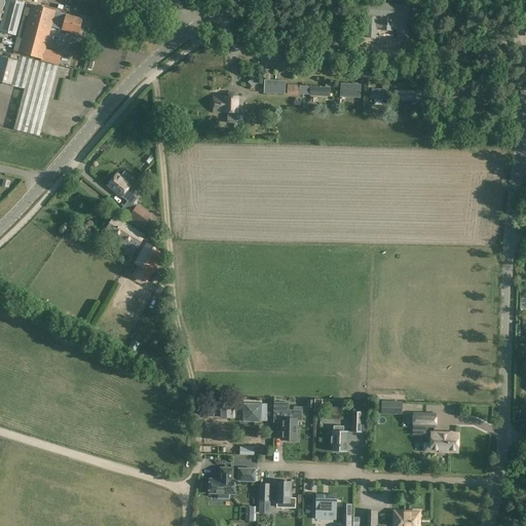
[(9,0),(7,0),(0,30),(0,31),(16,35),(25,3),(9,0)]
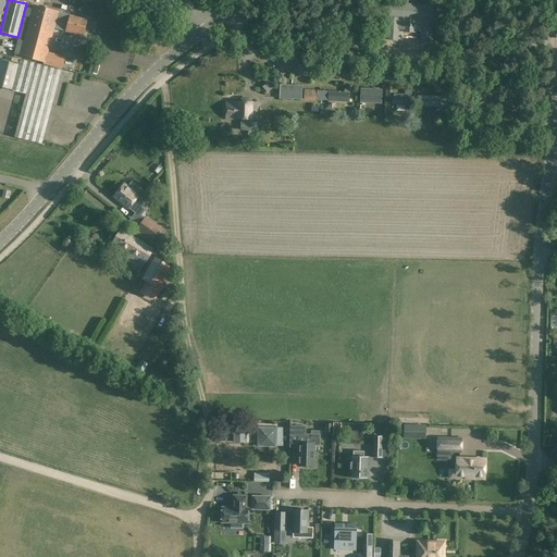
[(391,3),(388,40),(398,41),(398,31),(405,31),(405,33),(415,33),(416,32),(421,32),(420,42),(432,44),(435,5),(409,4),(409,0),(395,0),(396,4),(391,3)]
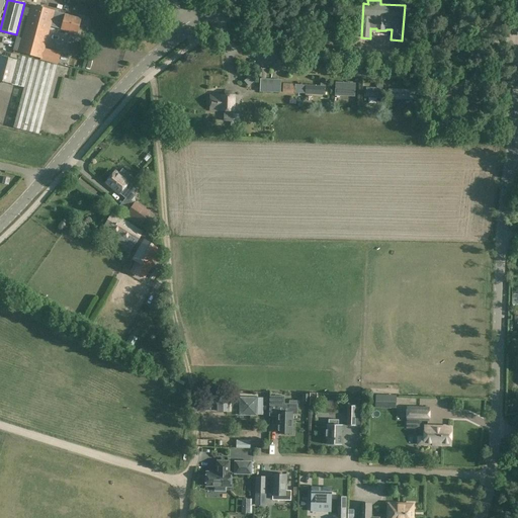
[(18,52),(18,54),(42,60),(42,61),(58,65),(60,54),(46,51),(51,27),(53,21),(63,24),(62,30),(78,34),(81,19),(66,15),(55,12),(31,5),(30,9),(18,52)]
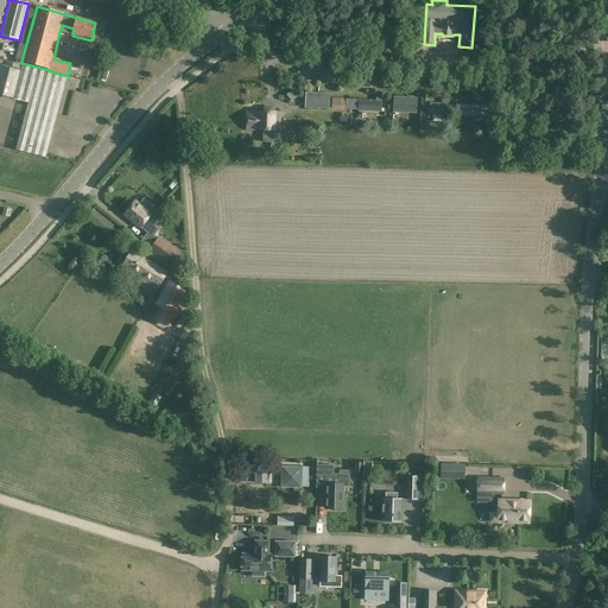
[(23,65),(21,71),(0,65),(0,95),(29,103),(16,151),(48,158),(68,77),(23,65)]
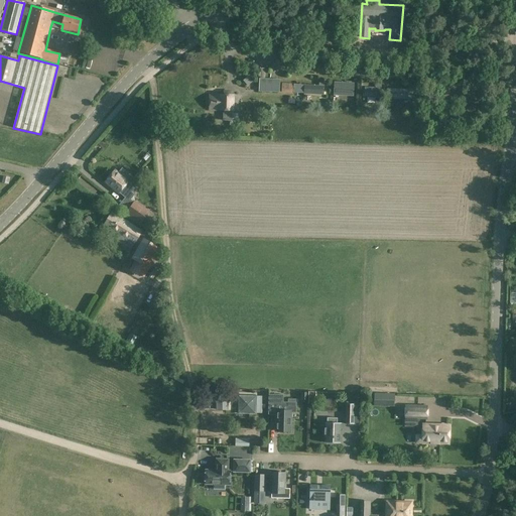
[(242,82),(247,88),(253,83),(248,77),(242,82)]
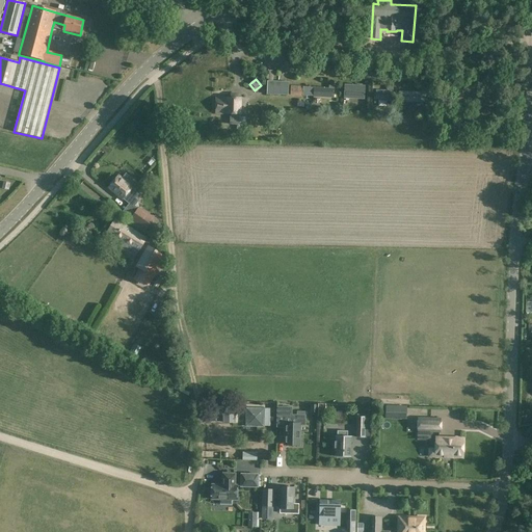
[(265,81),(265,95),(289,96),(289,82),(265,81)]
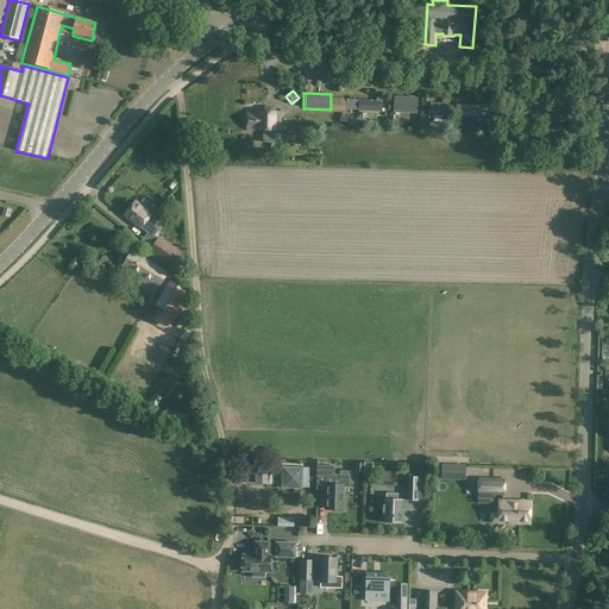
[(395,96),(394,114),(419,115),(419,99),(395,96)]
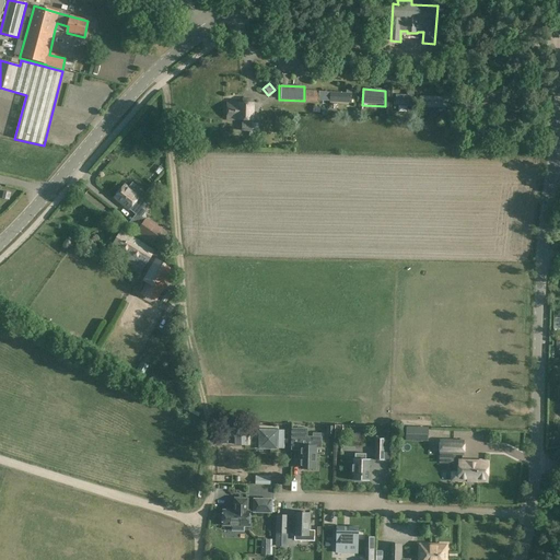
[(319,101),(319,92),(306,91),(306,101),(319,102),(319,101)]
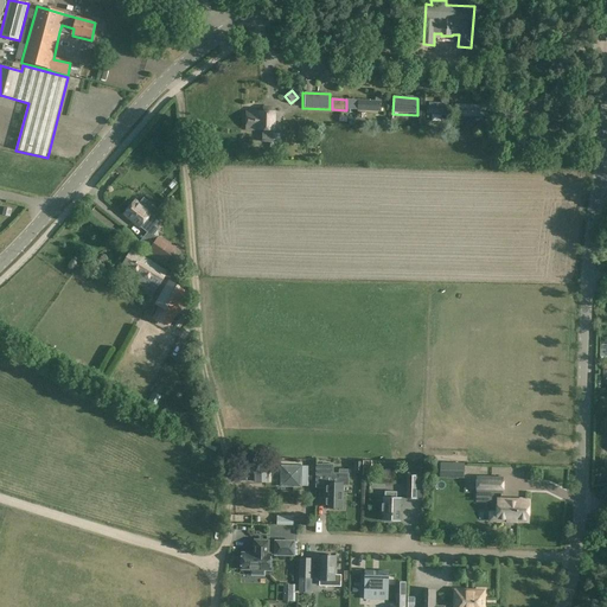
[(346,100),(346,109),(382,112),(383,98),(376,98),(376,102),(346,100)]
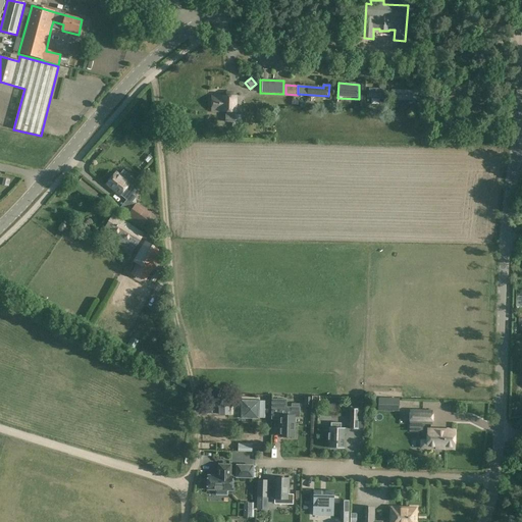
[(369,89),(369,99),(385,100),(386,85),(380,85),(379,90),(369,89)]
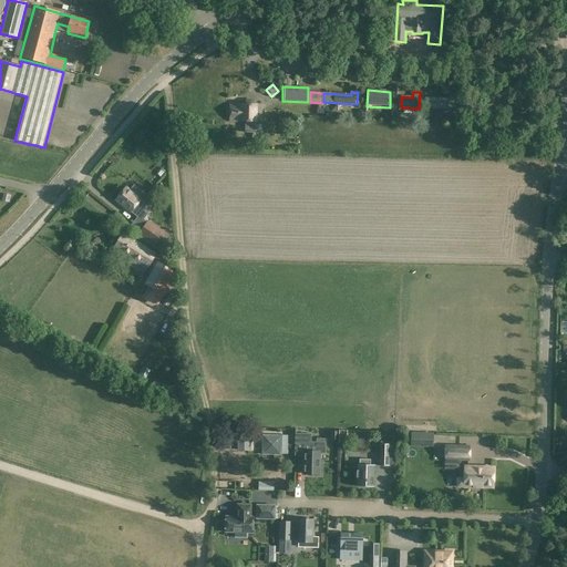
[(428,98),(426,109),(454,111),(455,100),(456,101),(456,94),(451,94),(450,100),(428,98)]
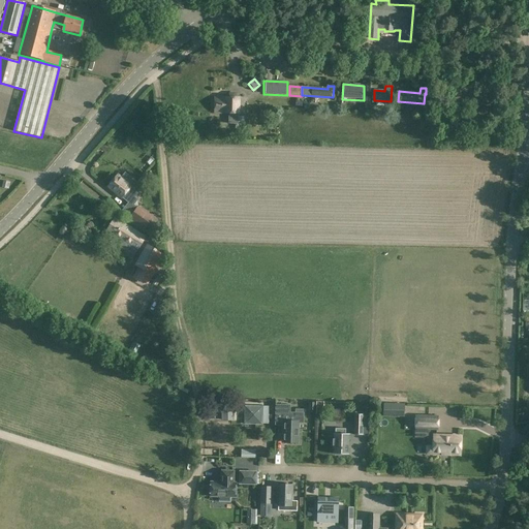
[(215,98),(215,114),(229,114),(229,124),(238,124),(238,114),(239,114),(239,98),(238,98),(238,94),(229,94),(229,98),(215,98)]
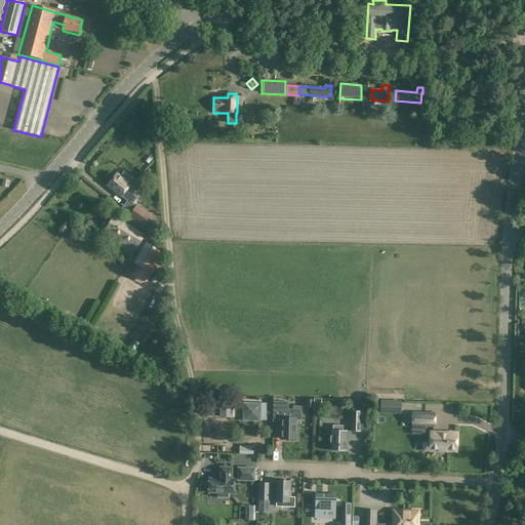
[(133,204),(136,201),(137,199),(134,196),(138,192),(134,188),(138,183),(136,182),(124,171),(120,177),(117,174),(109,186),(129,202),(122,210),(145,228),(153,217),(137,206),(136,207),(133,204)]
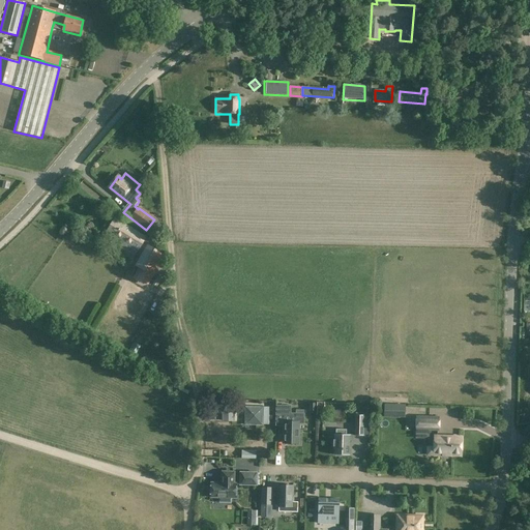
[(108,232),(109,232),(105,238),(112,242),(116,236),(126,242),(120,253),(133,260),(145,238),(115,221),(108,232)]
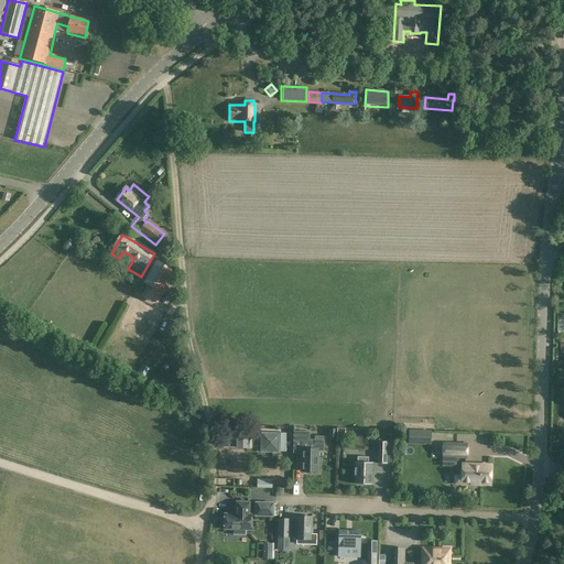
[(145,283),(150,286),(159,291),(164,294),(165,294),(176,273),(158,262),(145,283)]
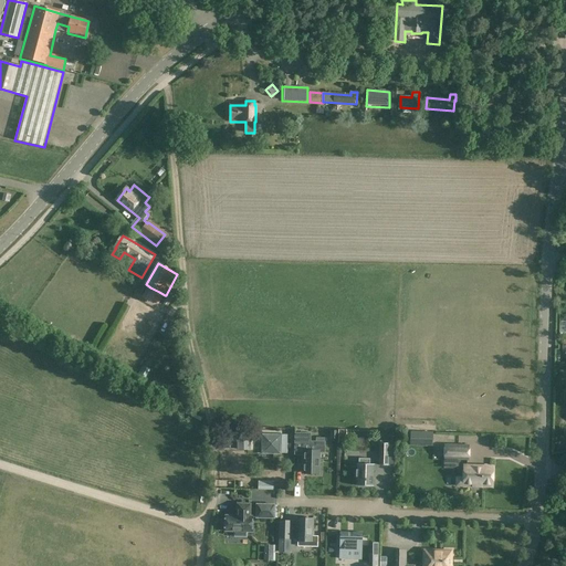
[(159,292),(150,287),(147,294),(149,295),(147,301),(153,303),(159,292)]
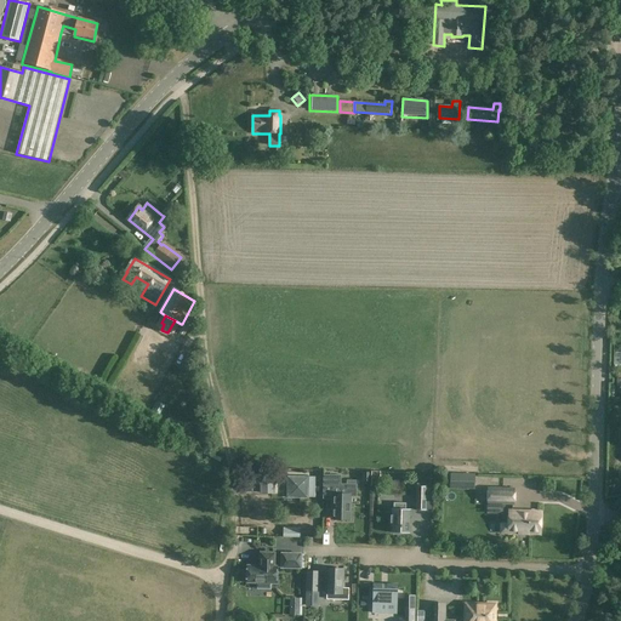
[(476,476),(476,474),(451,474),(451,488),(476,488),(476,476)]
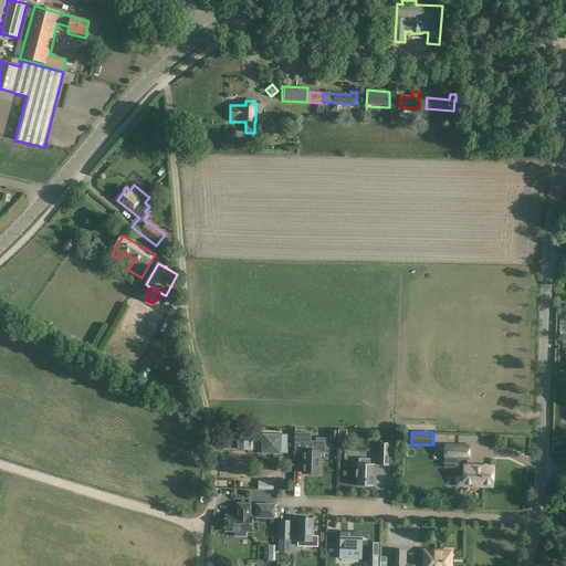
[(295,433),(294,454),(303,454),(303,474),(320,474),(320,452),(325,452),(325,441),(311,441),(311,433),(295,433)]
